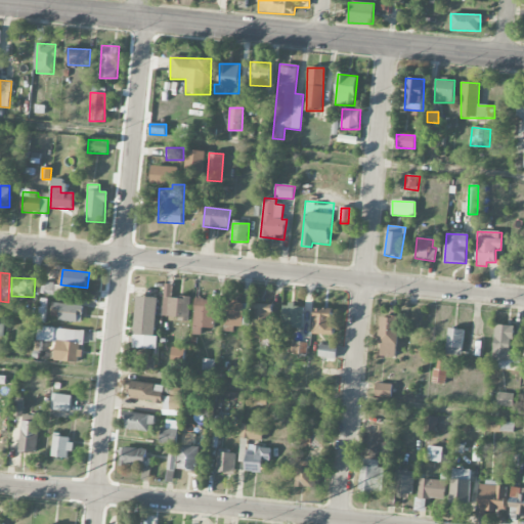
[(40,295),(53,295),(54,282),(41,282),(40,295)]
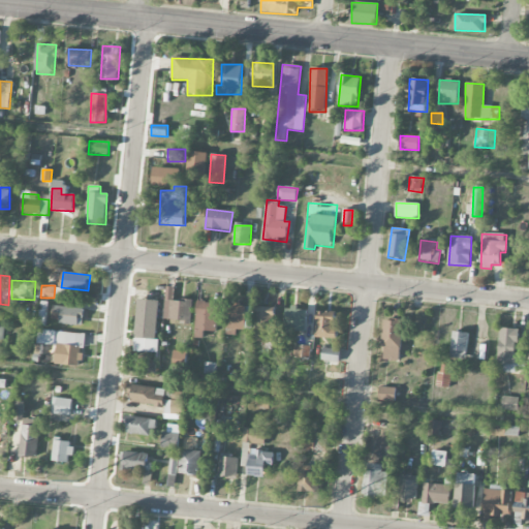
[(174,287),(165,287),(164,319),(190,320),(191,301),(174,301),(174,287)]
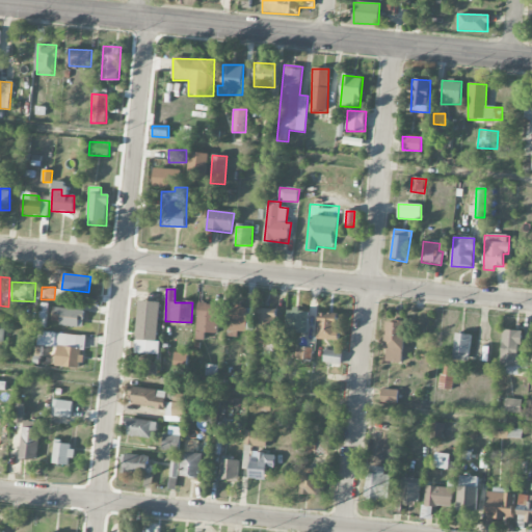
[(160,302),(137,301),(135,353),(158,354),(160,302)]
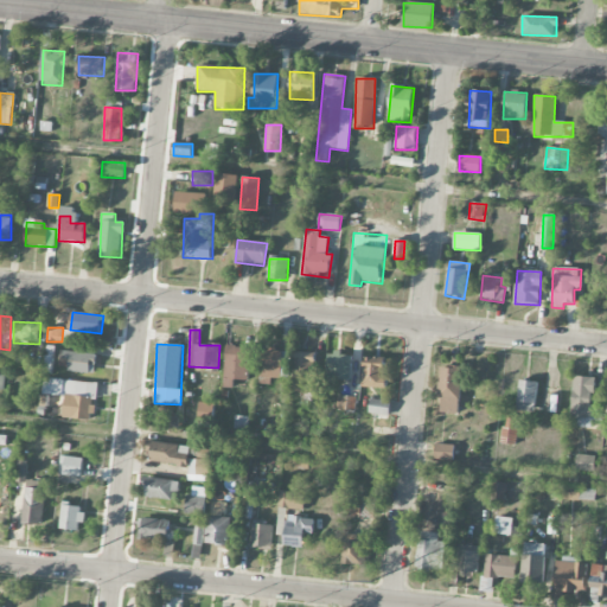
[(248,381),(249,347),(225,346),(224,388),(235,388),(235,379),(248,381)]
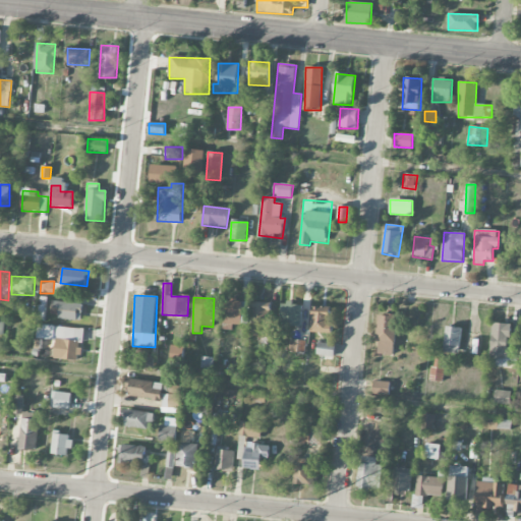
[(223,326),(227,326),(246,326),(247,300),(224,300),(223,326)]
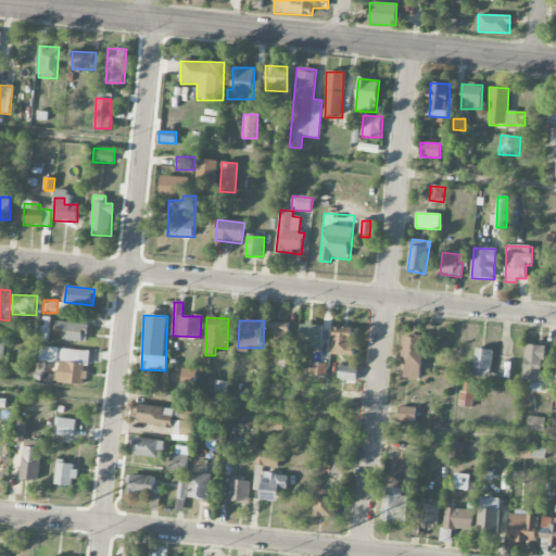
[(87,342),(89,326),(57,321),(54,339),(87,342)]
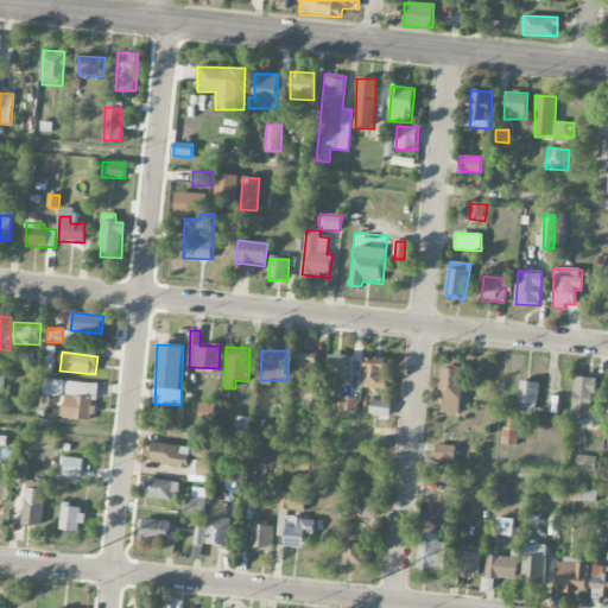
[(327,380),(352,381),(353,354),(328,354),(327,380)]
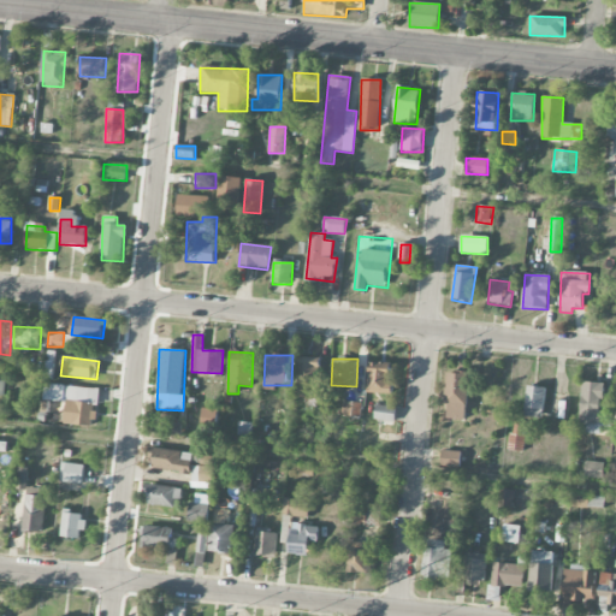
[(392,363),(368,362),(368,394),(392,394),(392,363)]
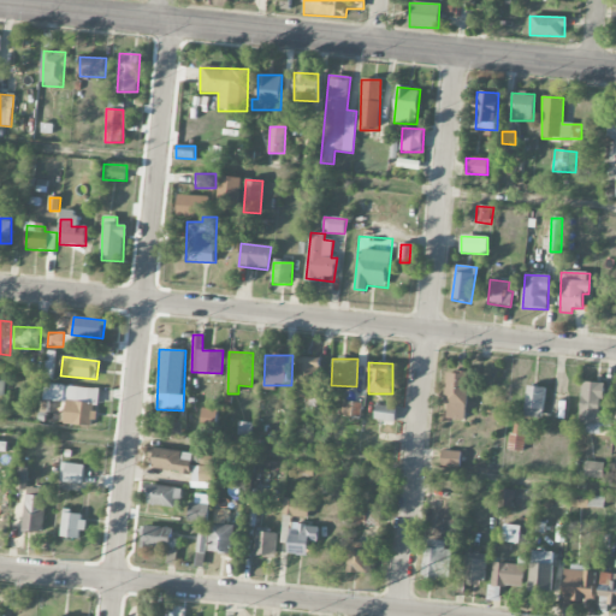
[(297,385),(302,384),(302,395),(319,395),(318,363),(297,363),(297,385)]
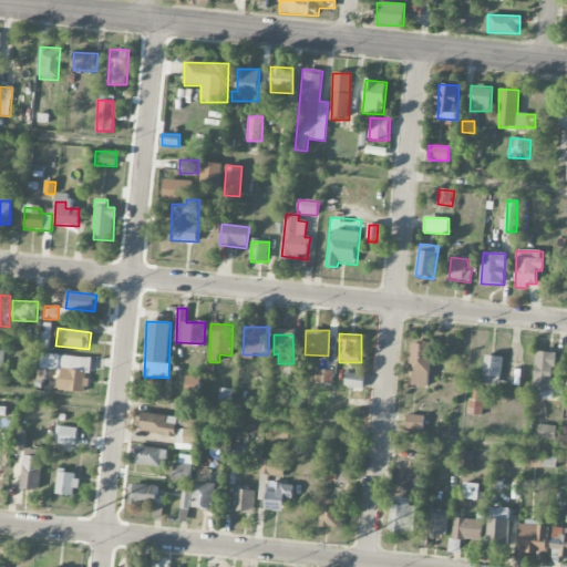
[(431,343),(411,343),(410,387),(430,387),(431,343)]
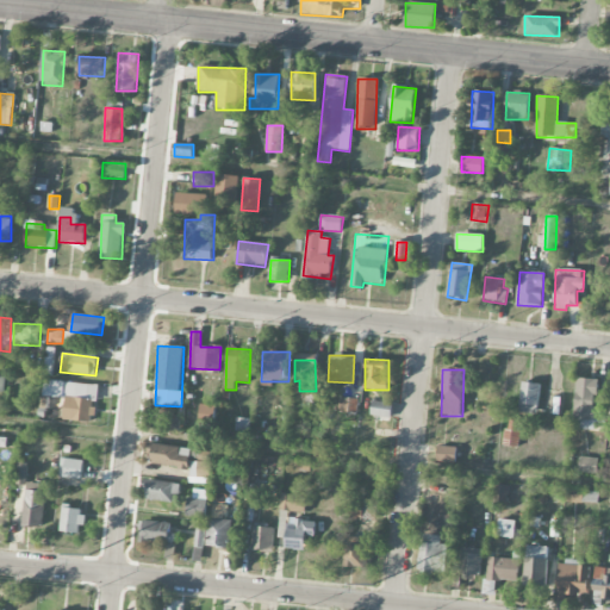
[(596,430),(597,379),(576,379),(574,429),(596,430)]
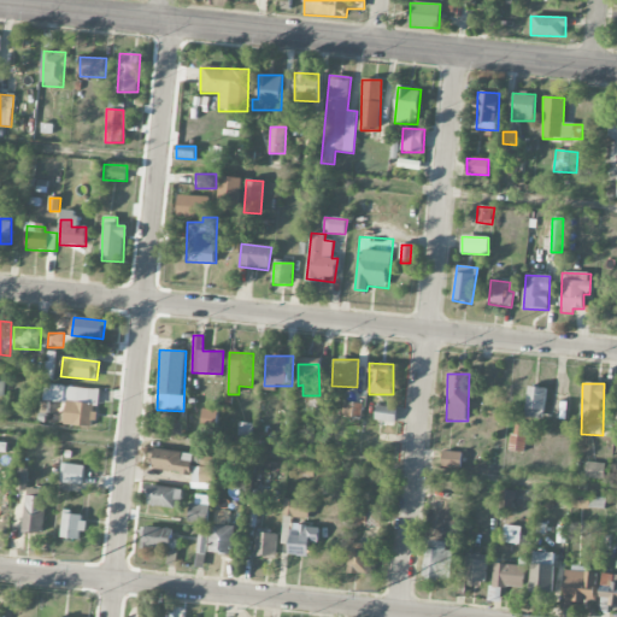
[(98,388),(45,386),(45,401),(66,403),(65,425),(95,427),(98,388)]
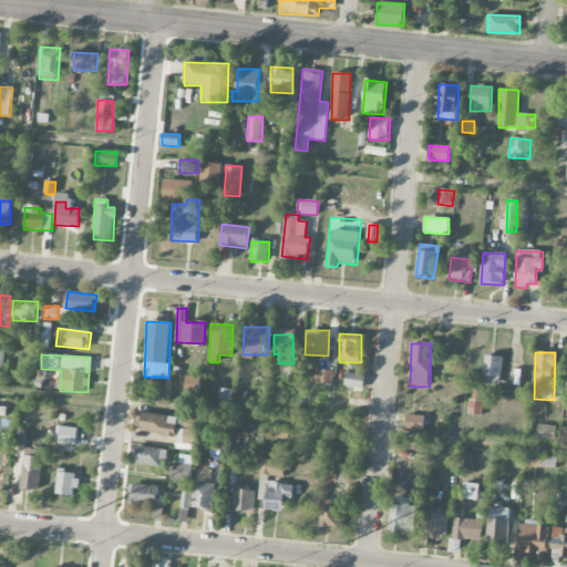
[(502,357),(484,356),(483,384),(500,384),(502,357)]
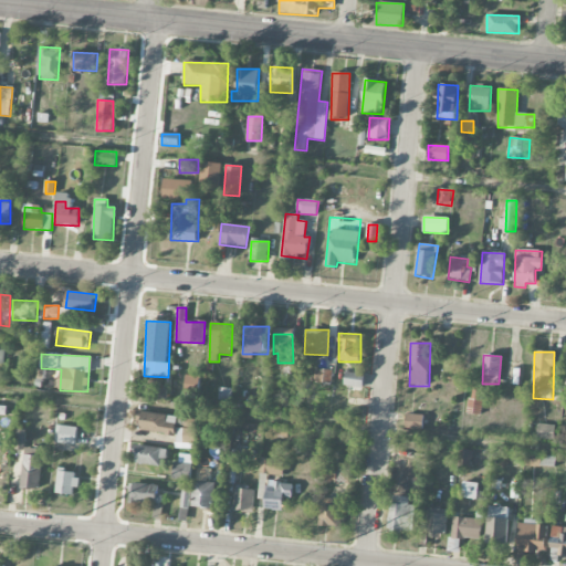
[(313,383),(332,384),(333,371),(313,370),(313,383)]
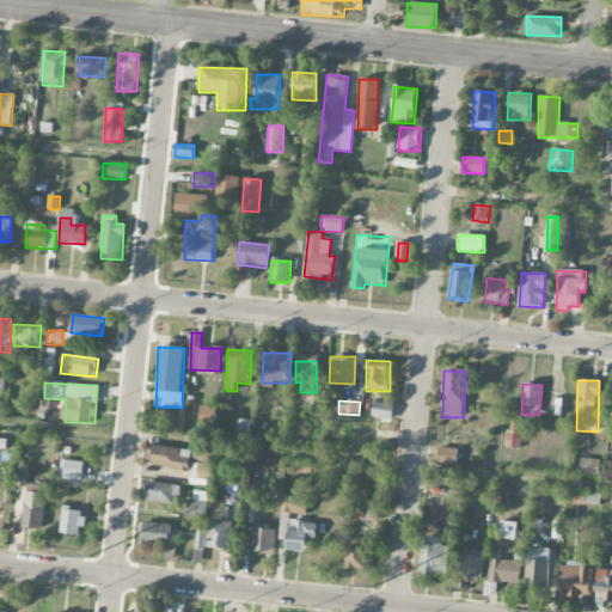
[(372,417),(391,420),(393,405),(374,402),(372,417)]
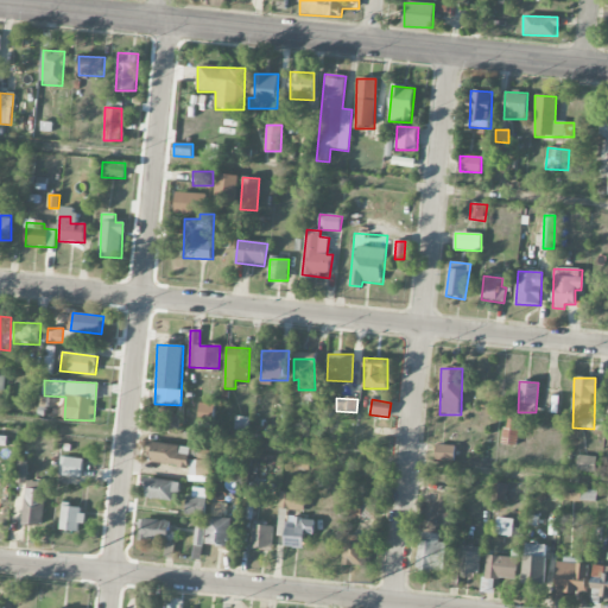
[(215,426),(216,404),(200,404),(198,425),(215,426)]
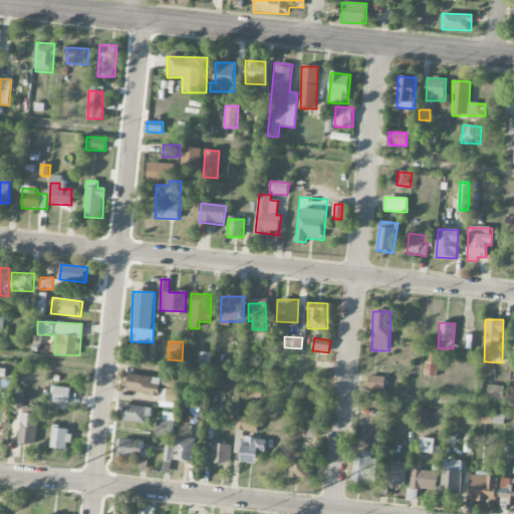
[(200,362),(211,362),(211,353),(200,353),(200,362)]
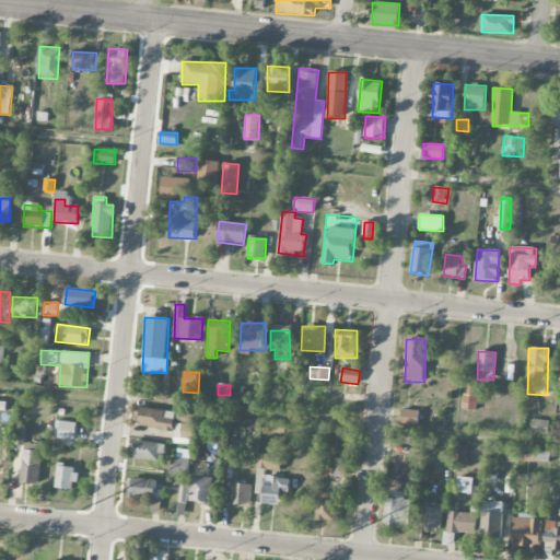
[(475,409),(478,387),(465,386),(463,408),(475,409)]
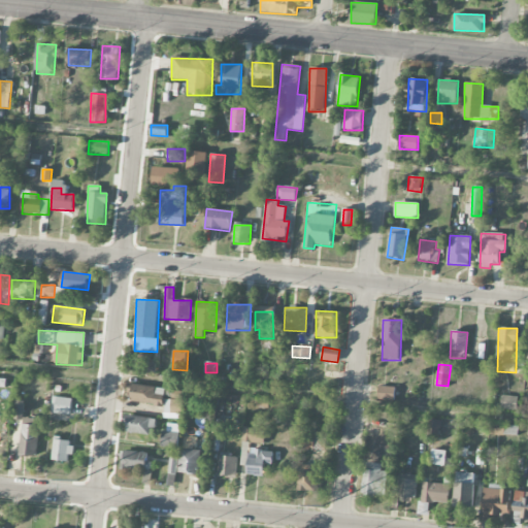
[(162,406),(166,390),(129,383),(126,400),(162,406)]
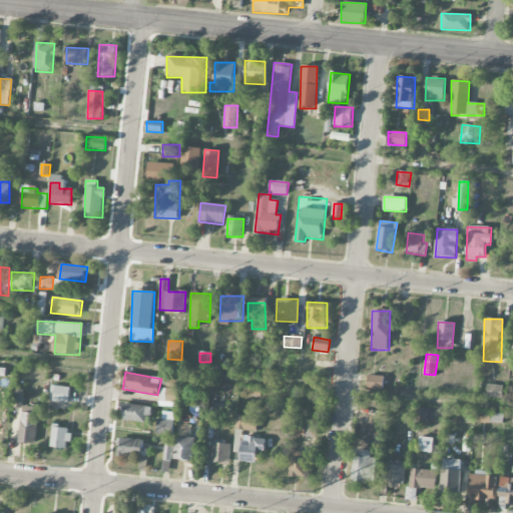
[(384,376),(368,375),(368,389),(383,390),(384,376)]
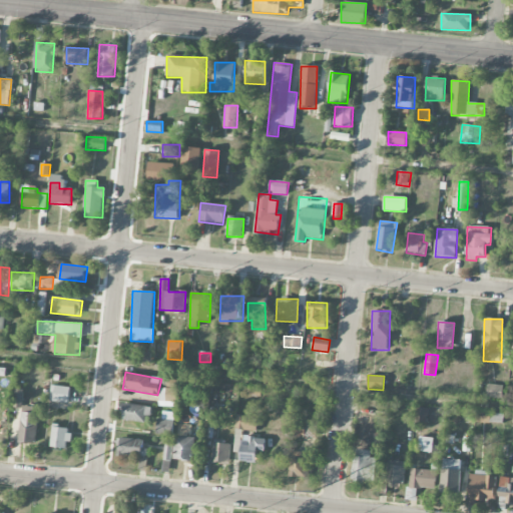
[(165,402),(173,403),(175,386),(166,385),(165,402)]
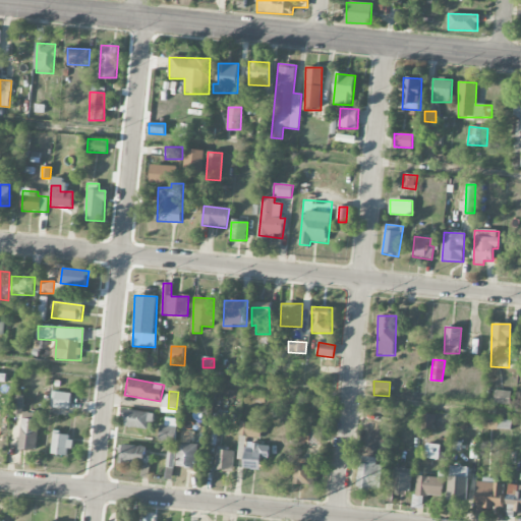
[(512,404),(512,392),(495,391),(495,404),(512,404)]
